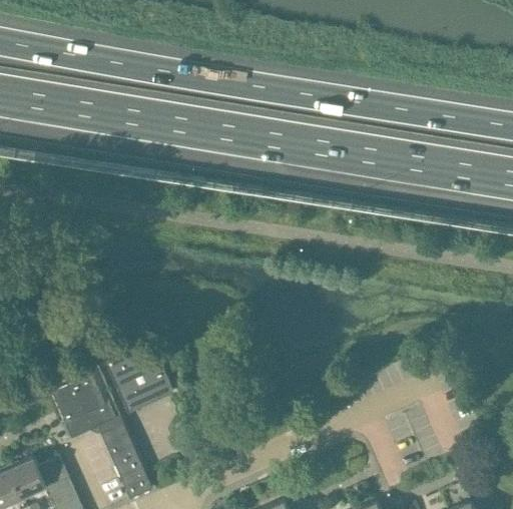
[(174,393),(153,348),(108,368),(128,414),(174,393)]
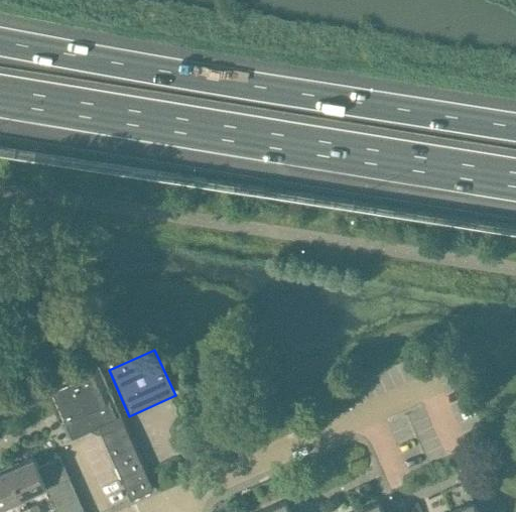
[(92,377),(52,395),(66,424),(65,424),(72,441),(99,429),(131,503),(148,495),(154,492),(145,474),(121,418),(116,420),(109,405),(105,407),(92,377)]
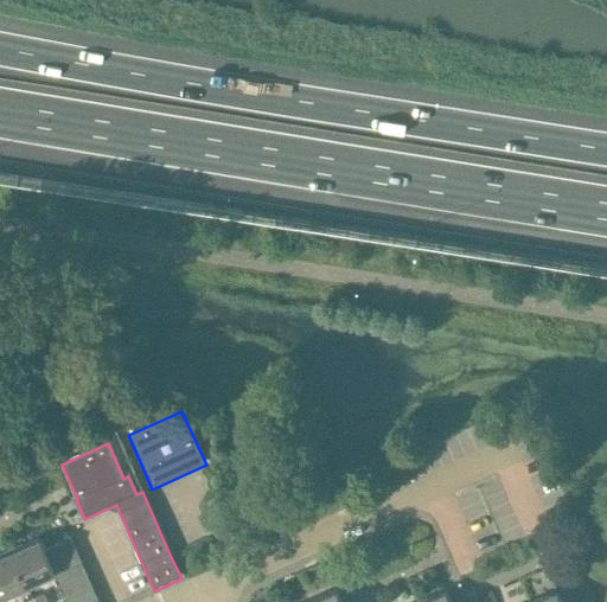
[(45,552),(50,565),(76,554),(71,540),(45,552)]
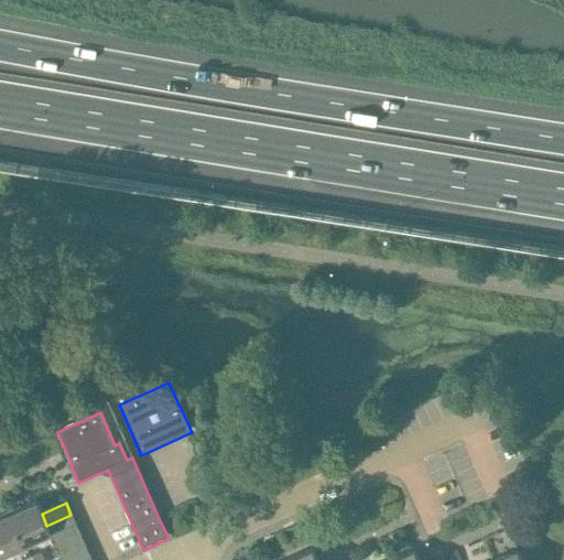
[(11,516),(25,548),(51,536),(46,526),(42,514),(36,504),(11,516)]
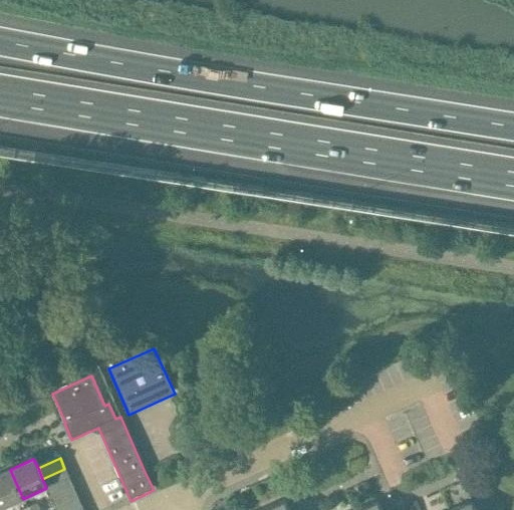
[(46,488),(47,489),(69,480),(64,469),(42,479),(46,488)]
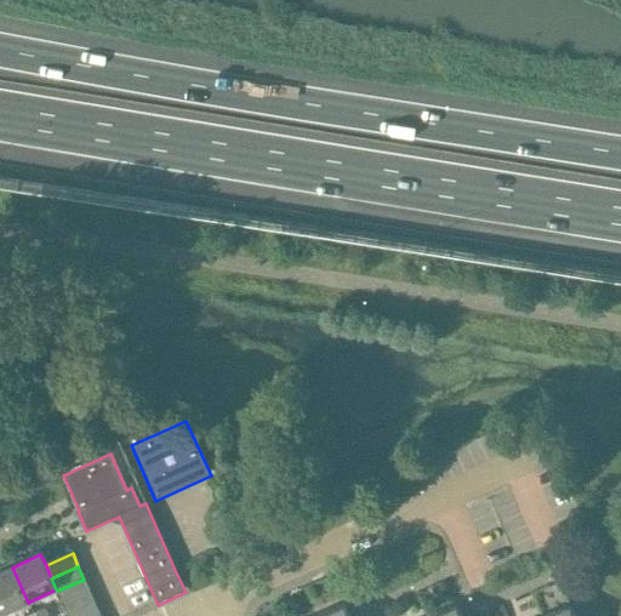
[(0,614),(28,603),(12,568),(0,572),(0,614)]
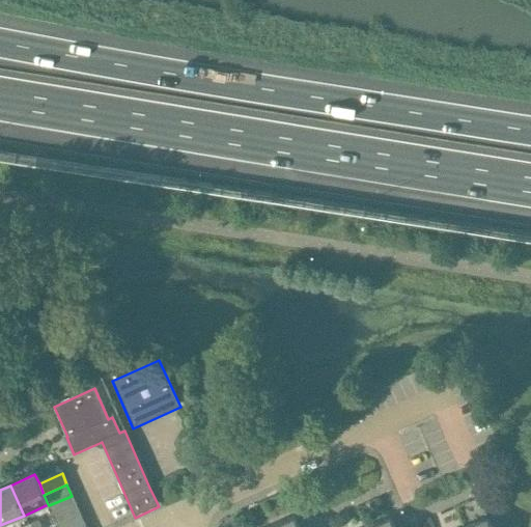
[(76,506),(72,496),(49,505),(53,517),(76,506)]
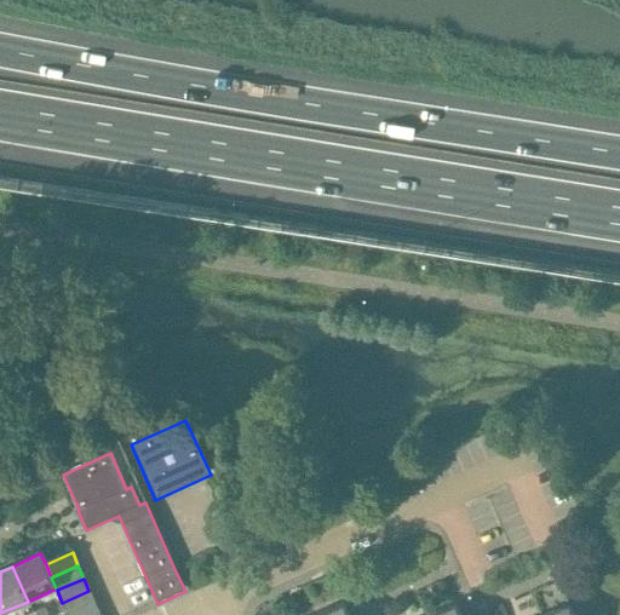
[(70,614),(95,603),(89,591),(62,603),(68,614),(70,614)]
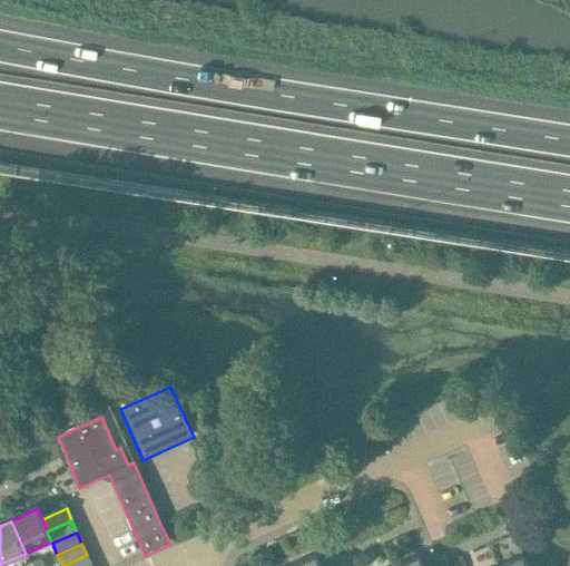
[(91,565),(87,555),(65,565),(91,565)]
